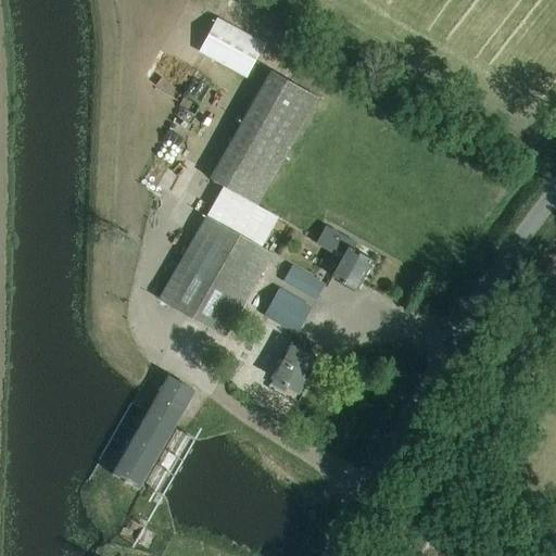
[(200,51),(248,76),(265,45),(217,19),(200,51)]
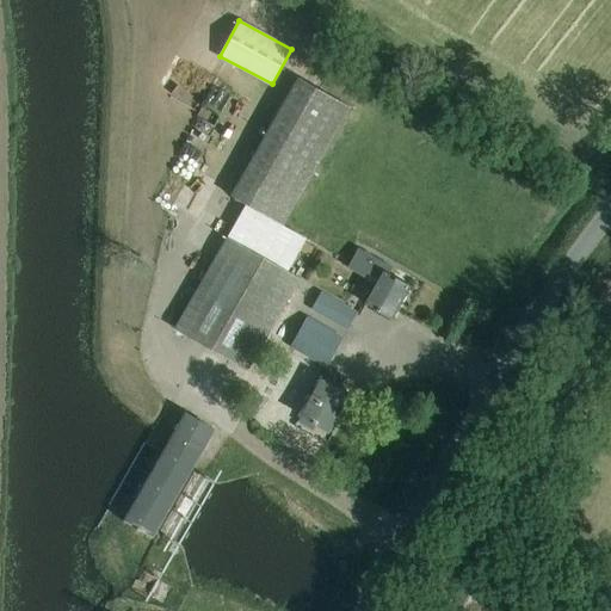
[(300,78),(232,196),(284,226),(352,107),(300,78)]
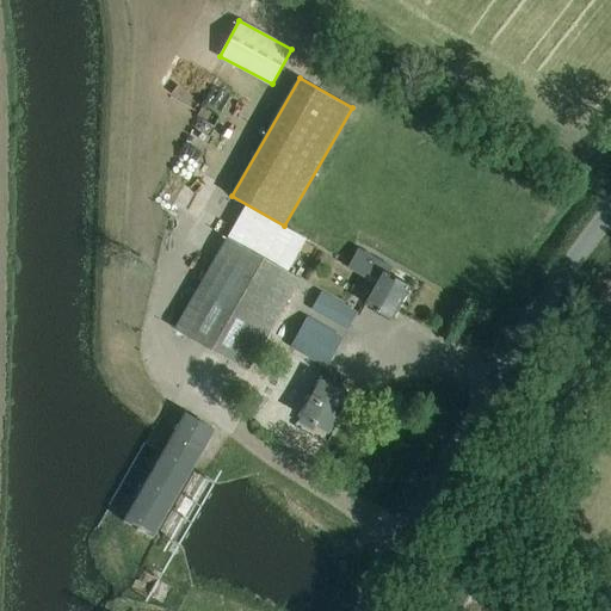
[(251,369),(302,277),(232,238),(180,329),(251,369)]
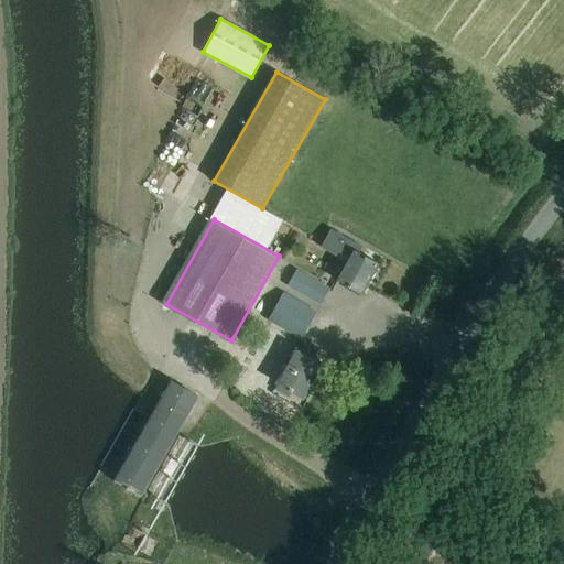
[(338,279),(364,293),(381,262),(360,250),(362,246),(334,230),(324,247),(338,255),(339,251),(350,257),(338,279)]
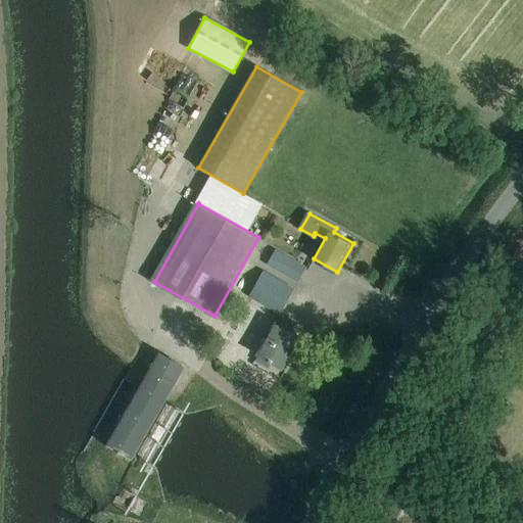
[(276,249),(267,265),(298,282),(307,267),(276,249)]
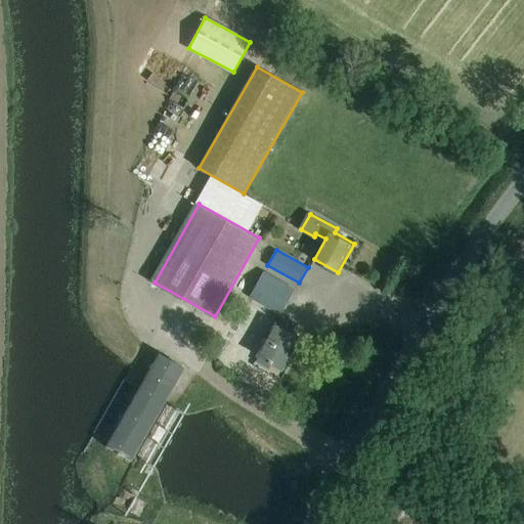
[(296,289),(265,271),(250,297),(281,315),(296,289)]
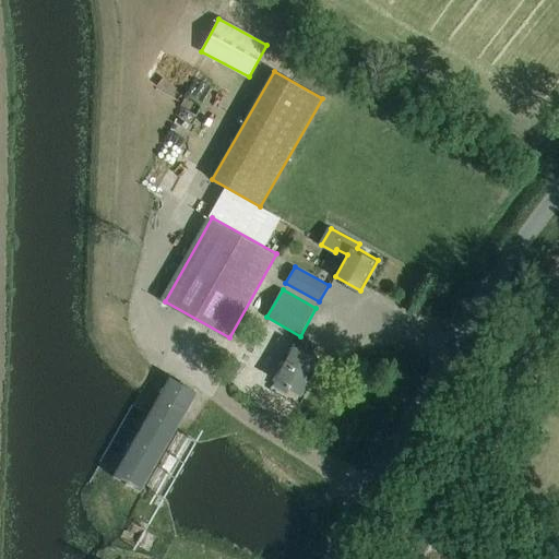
[(302,393),(322,358),(297,345),(278,379),(302,393)]
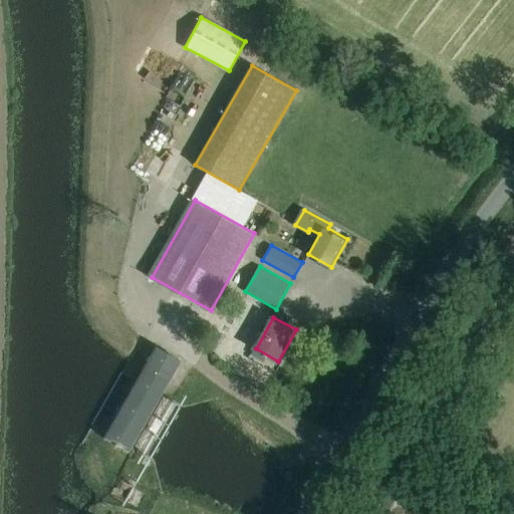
[(132,451),(184,361),(161,347),(108,438),(117,444),(115,447),(119,449),(121,446),(132,451)]
